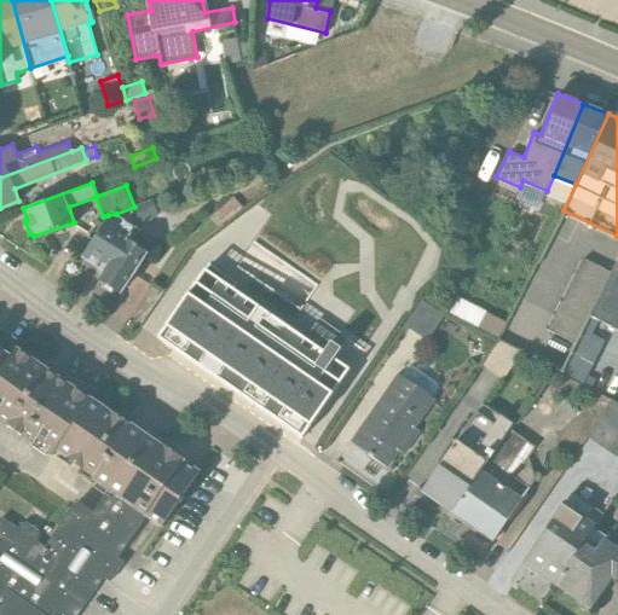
[(134,207),(139,221),(166,209),(161,197),(134,207)]
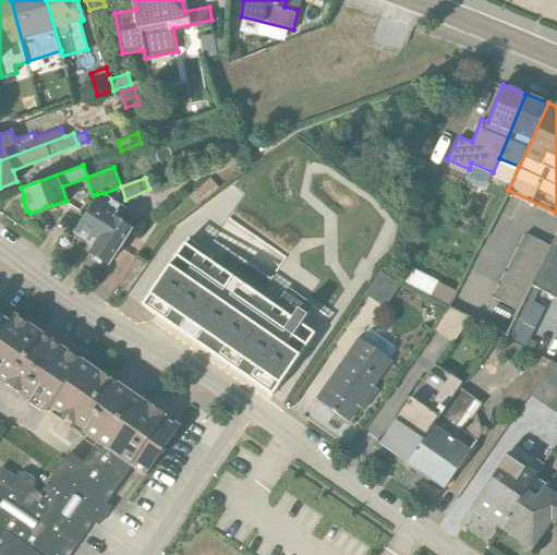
[(105,193),(97,194),(73,231),(93,243),(88,251),(93,254),(92,258),(101,264),(105,262),(109,265),(133,228),(131,226),(136,217),(123,208),(125,206),(105,193)]
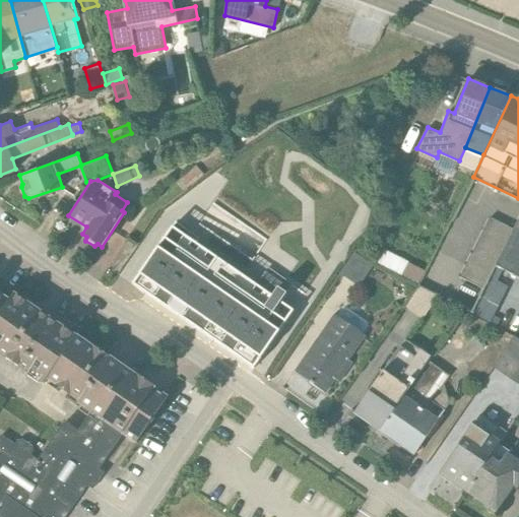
[(518,213),(512,228),(470,311),(490,320),(508,285),(498,280),(503,269),(518,276),(518,213)]
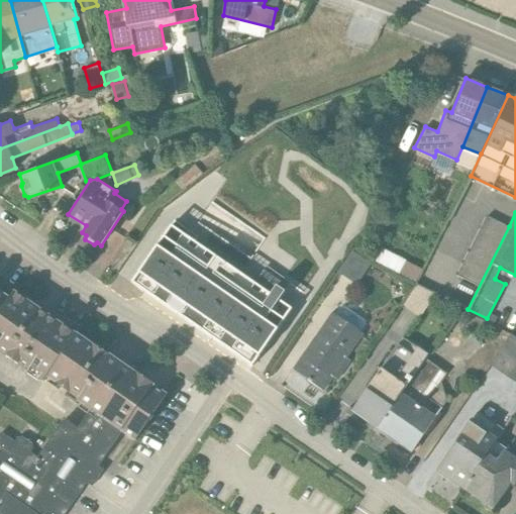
[(480,285),(509,226),(487,214),(457,274),(480,285)]
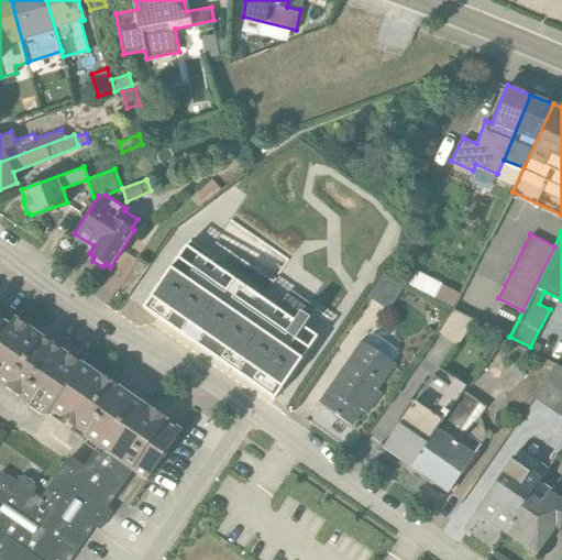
[(291,289),(278,307),(186,244),(143,306),(275,397),(318,335),(302,324),(315,306),(291,289)]
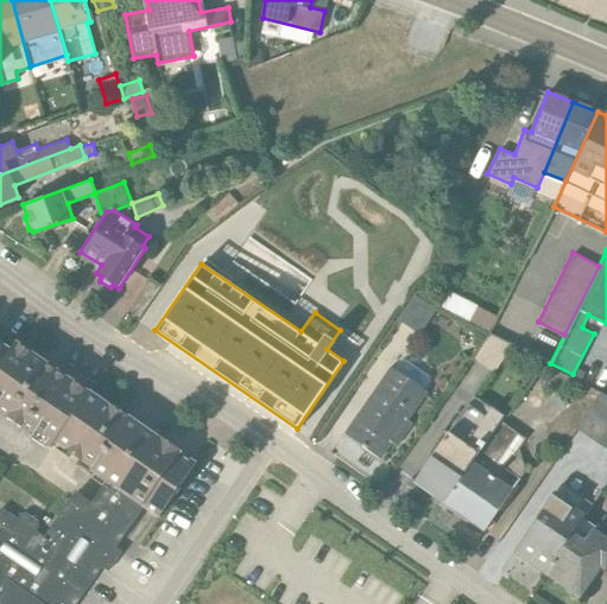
[(473,315),(479,302),(451,288),(446,303),(473,315)]
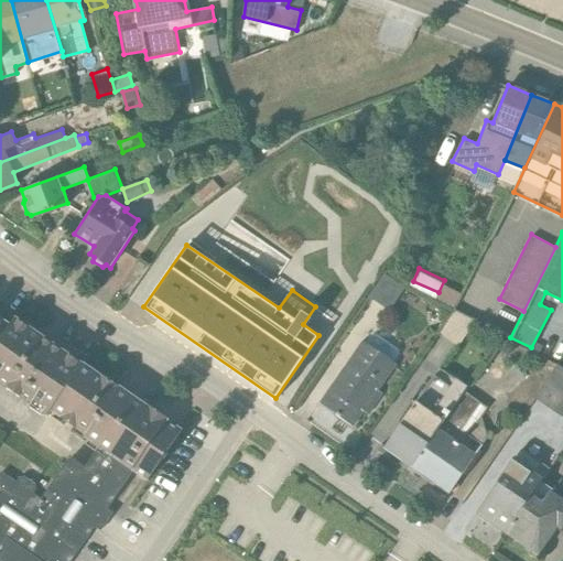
[(388,269),(372,290),(391,304),(407,284),(388,269)]
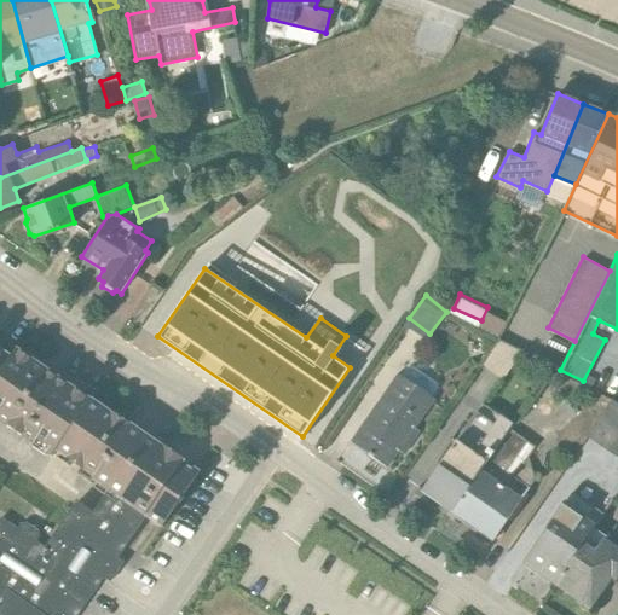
[(487,360),(509,371),(523,343),(501,332),(487,360)]
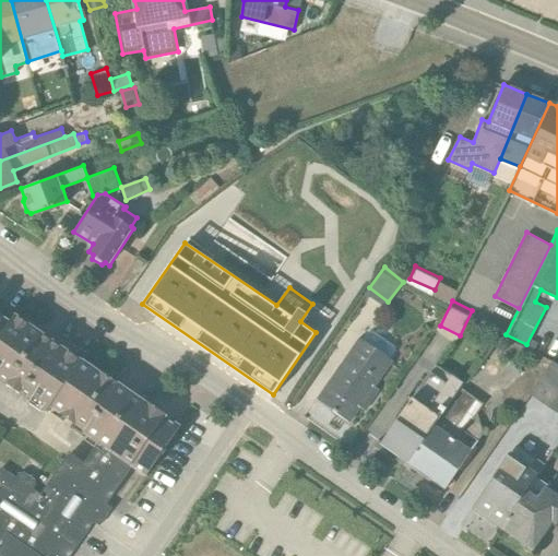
[(0,334),(10,321),(0,314),(0,334)]
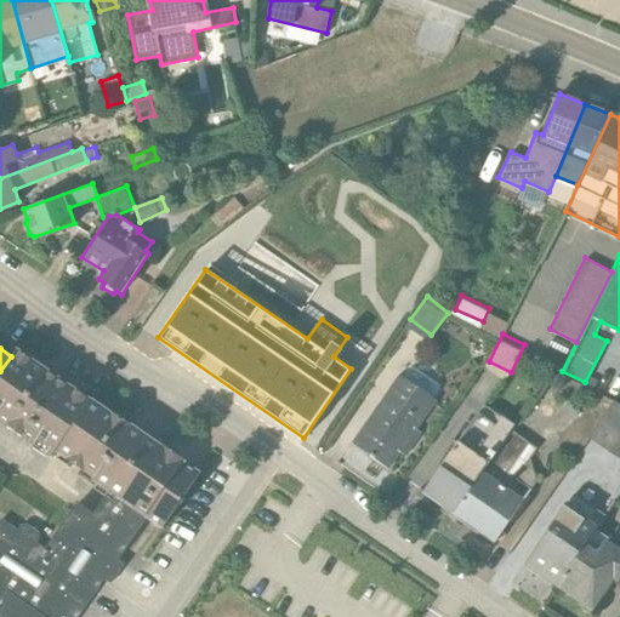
[(0,371),(0,422),(15,432),(50,457),(56,451),(92,398),(53,372),(17,348),(11,356),(0,371)]
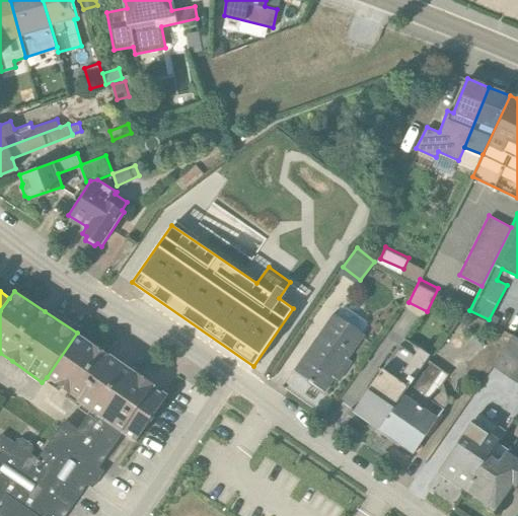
[(294,369),(325,391),(335,377),(339,379),(352,361),(348,358),(365,334),(334,312),(294,369)]
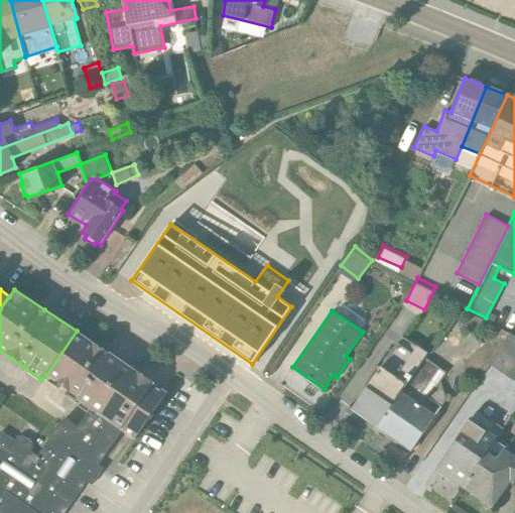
[(108,352),(77,331),(46,375),(49,377),(48,380),(58,388),(60,385),(68,389),(69,390),(67,393),(77,400),(77,399),(108,352)]
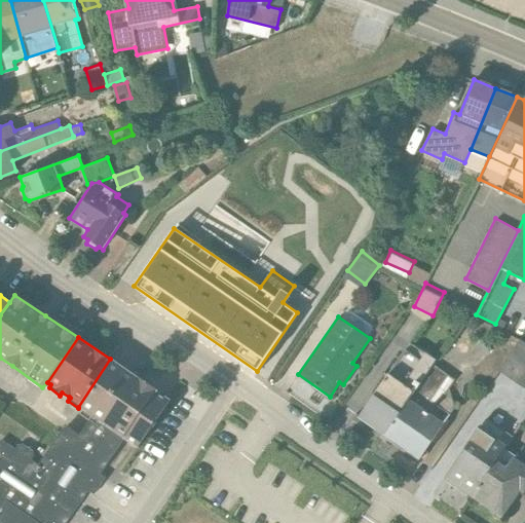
[(404,349),(359,416),(384,434),(433,364),(435,360),(425,352),(419,361),(404,349)]
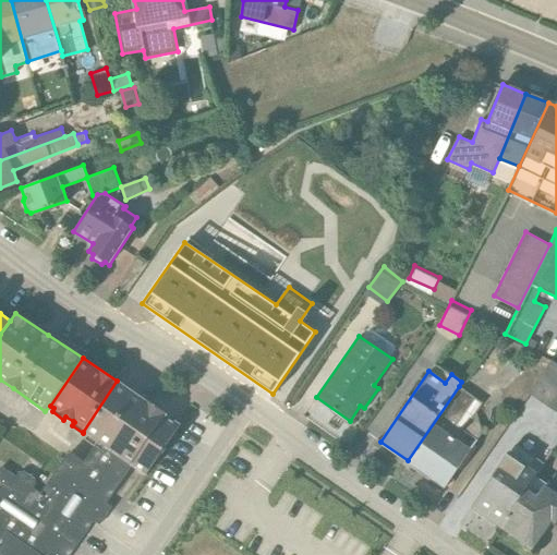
[(131,465),(146,475),(180,423),(176,420),(171,424),(167,422),(170,417),(117,381),(83,432),(87,435),(85,438),(95,445),(83,461),(69,451),(39,492),(33,486),(35,483),(35,478),(24,470),(19,471),(15,474),(0,465),(0,466),(0,554),(69,554),(94,520),(99,523),(111,506),(106,502),(131,465)]
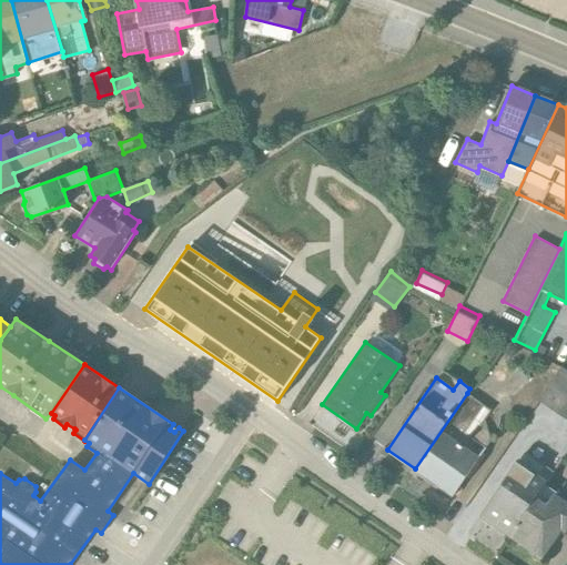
[(490,410),(467,393),(415,468),(453,495),(490,439),(485,419),(490,410)]
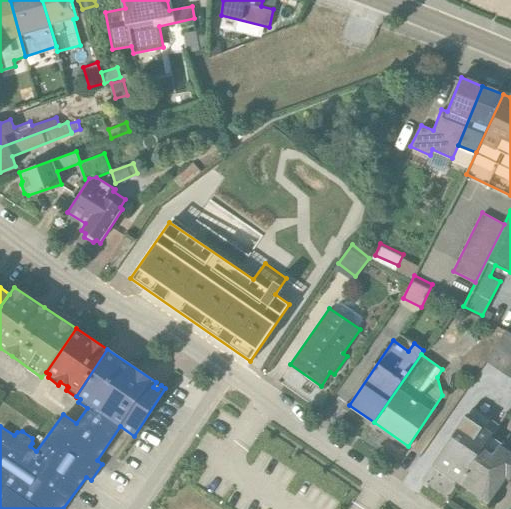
[(490,436),(498,424),(473,406),(468,413),(465,412),(452,432),(454,433),(433,463),(460,481),(490,436)]
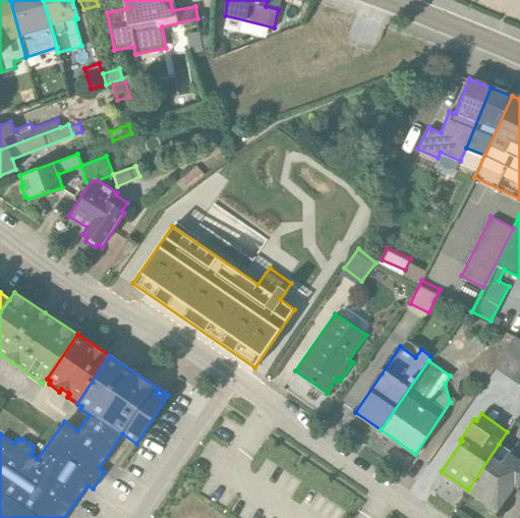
[(468,490),(496,509),(512,484),(518,488),(519,485),(519,442),(518,441),(511,451),(499,444),(468,490)]
